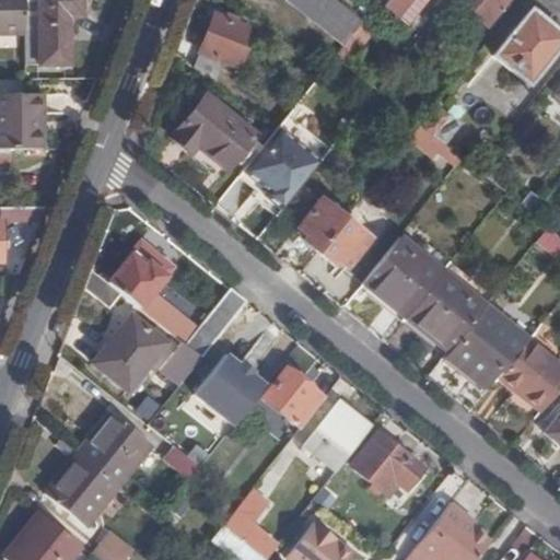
[(22,0),(0,0),(0,36),(23,36),(22,0)]
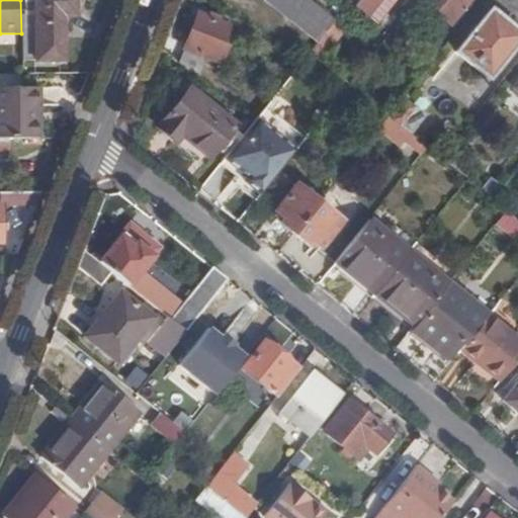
[(73,0),(20,0),(21,33),(21,61),(62,61),(63,16),(74,15),(73,0)]
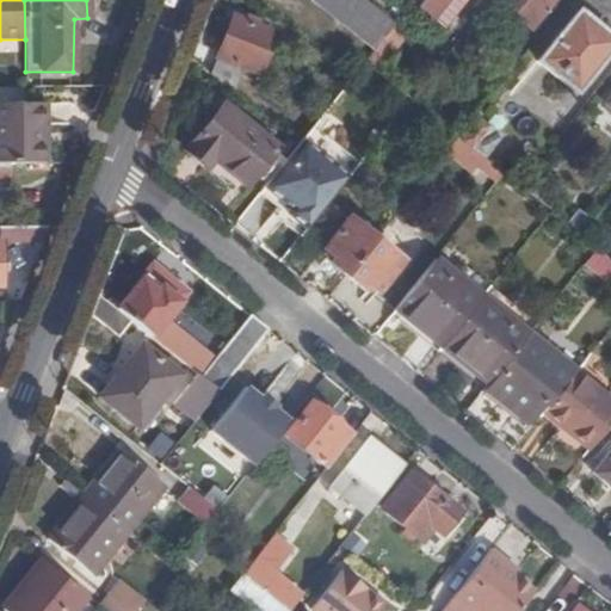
[(312,0),(376,49),(395,24),(364,0),(312,0)]
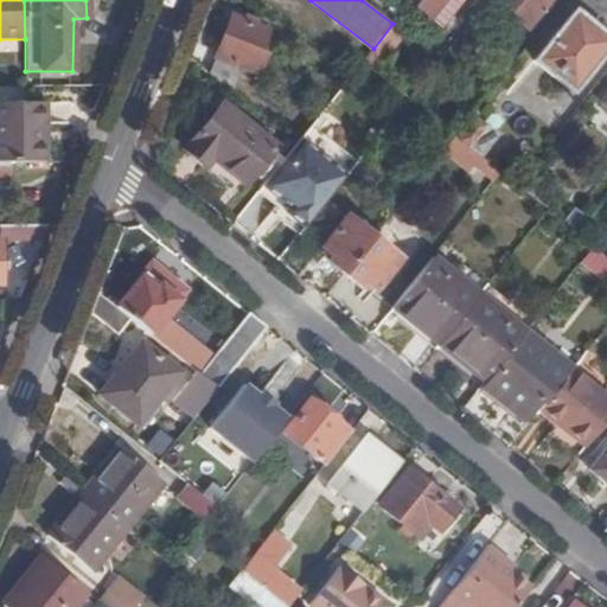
[(421,0),(416,7),(430,19),(445,0),(421,0)]
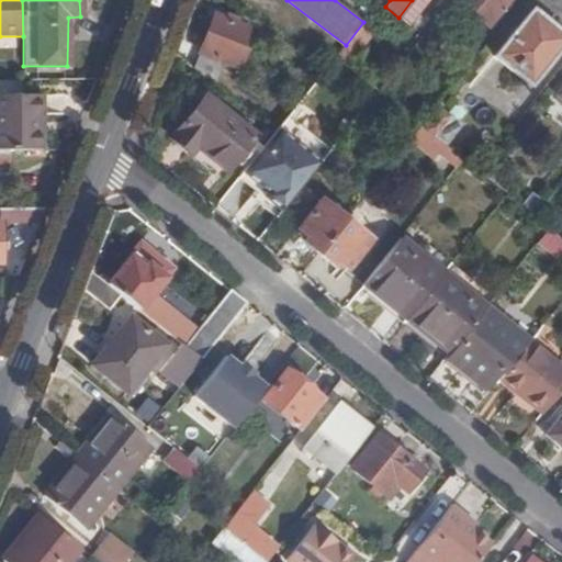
[(474,0),(462,0),(460,3),(467,10),(474,0)]
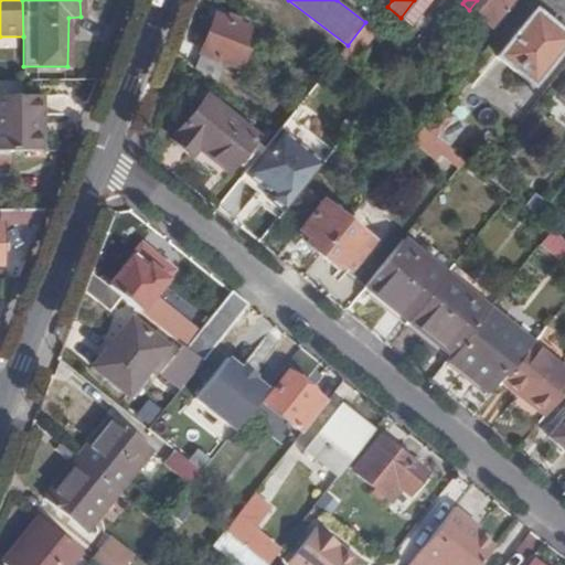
[(477,0),(469,10),(492,28),(513,0),(477,0)]
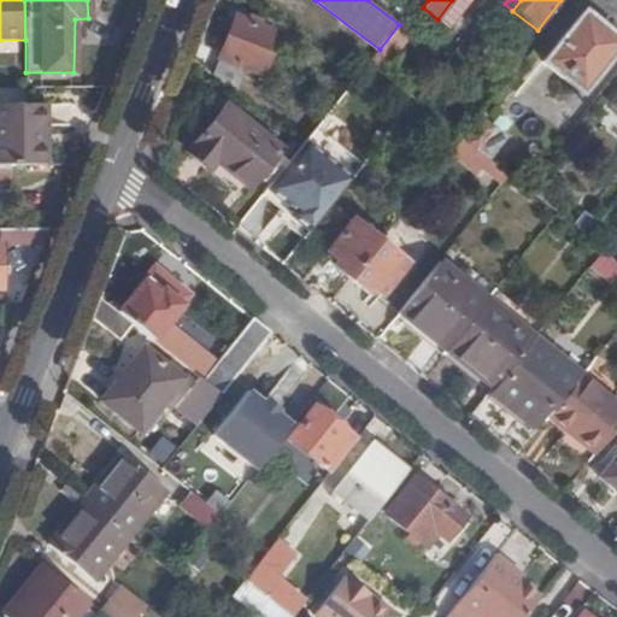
[(234,94),(244,69),(260,75),(268,53),(262,51),(271,24),(244,15),(241,21),(235,18),(211,76),(234,94)]
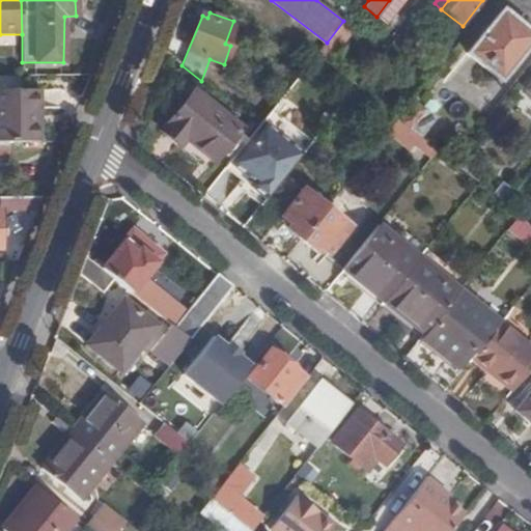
[(500,80),(530,39),(530,34),(519,26),(501,12),(468,54),(500,80)]
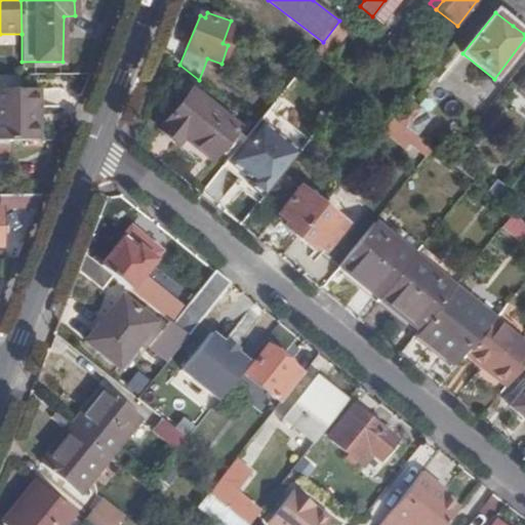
[(314,53),(353,86),(362,75),(333,50),(351,29),(339,21),(323,42),(314,53)]
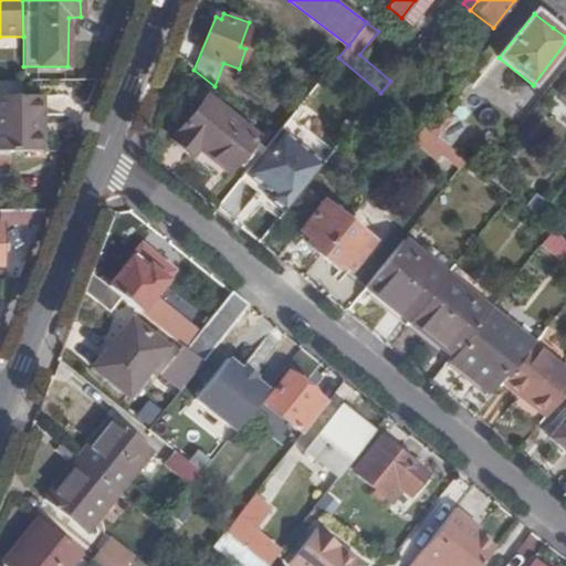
[(565,30),(557,23),(553,28),(565,37),(565,30)]
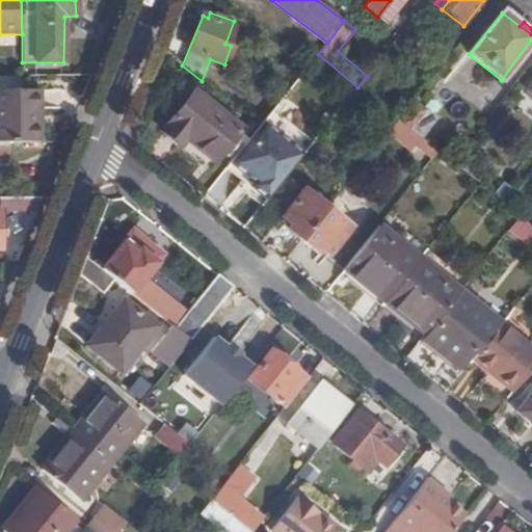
[(269,42),(260,51),(269,59),(278,50),(269,42)]
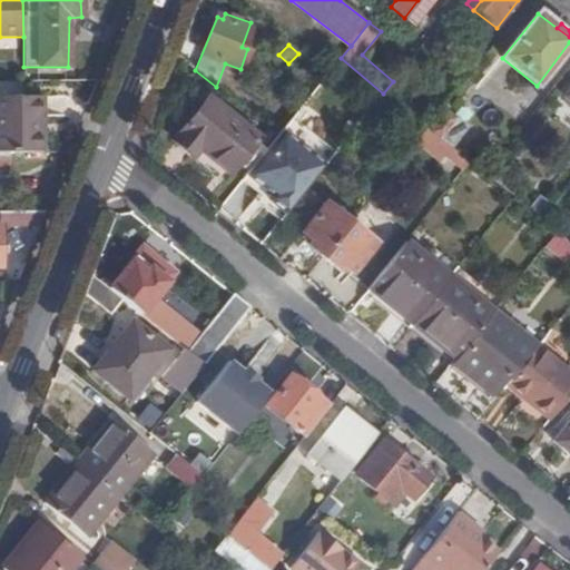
[(0,151),(7,153),(36,153),(36,120),(42,120),(42,97),(0,96),(0,151)]
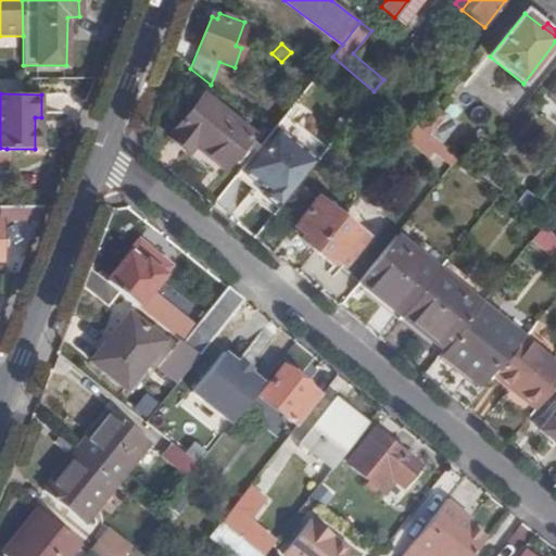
[(169,138),(188,153),(194,144),(223,168),(248,137),(251,134),(202,96),(169,138)]
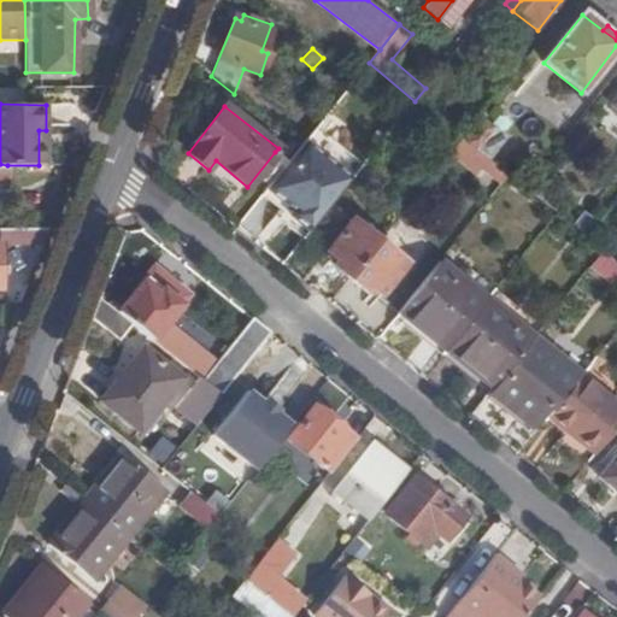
[(507,137),(485,119),(469,140),(492,158),(507,137)]
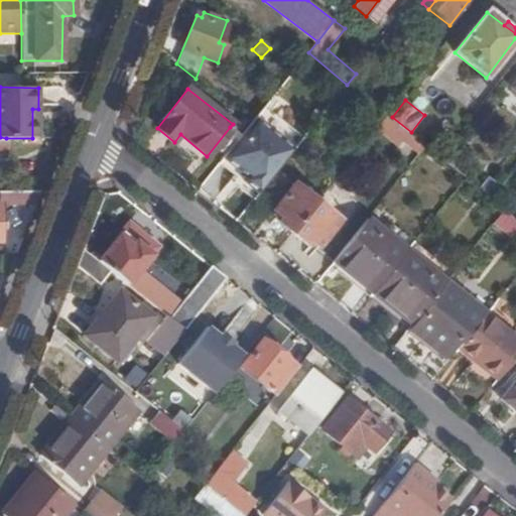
[(278,171),(303,139),(264,108),(252,123),(241,136),(223,159),(239,171),(235,176),(259,196),(271,179),(278,171)]
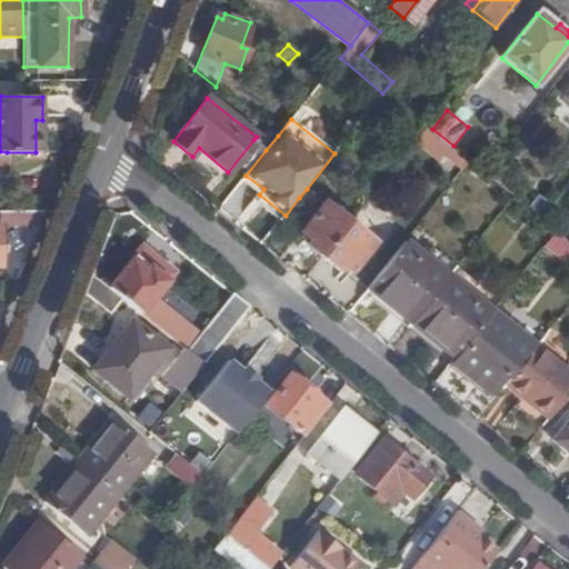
[(278,136),(266,126),(257,137),(253,140),(266,150),(278,136)]
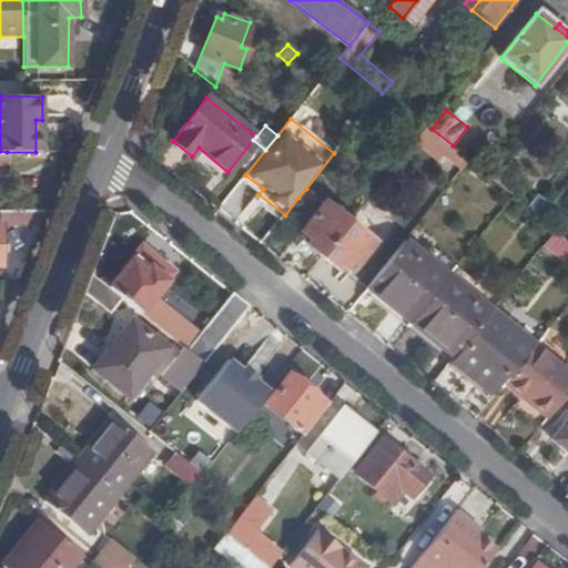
[(432,138),(427,144),(443,158),(448,150),(432,138)]
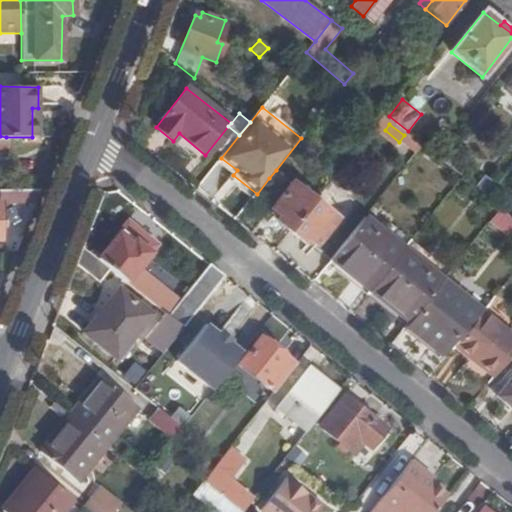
[(179,133),(173,141),(172,142),(198,164),(205,155),(179,133)]
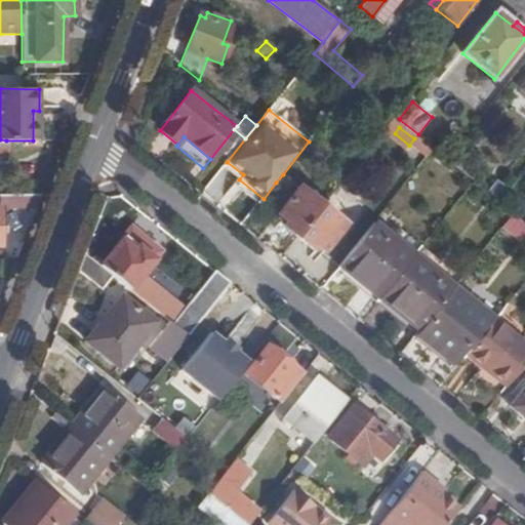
[(368,148),(357,139),(350,149),(361,157),(368,148)]
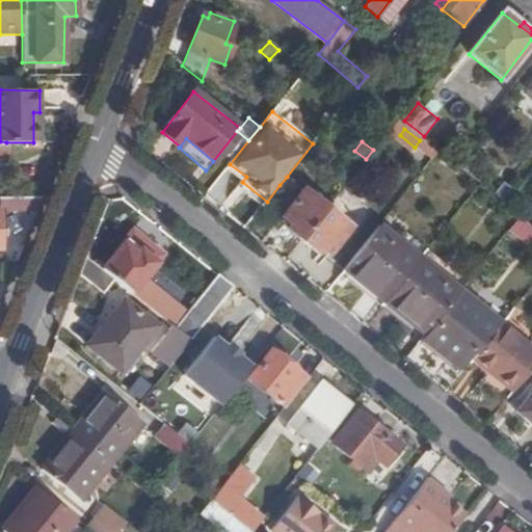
[(230,164),(225,169),(242,182),(246,177),(230,164)]
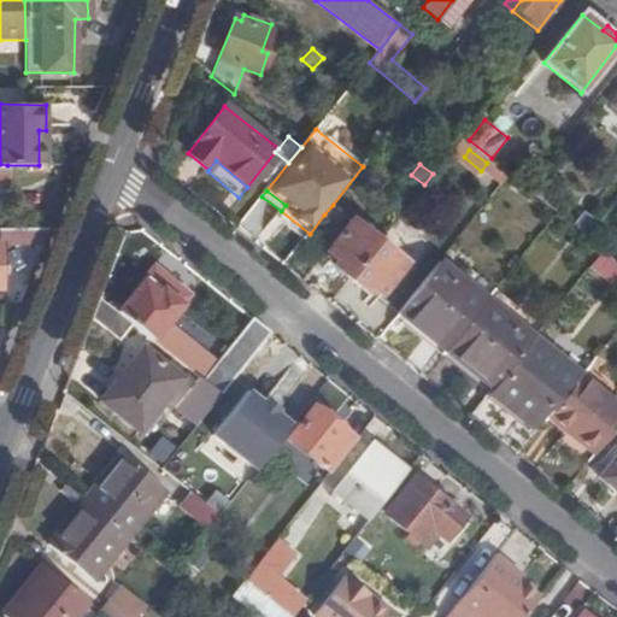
[(346,216),(333,205),(324,215),(338,225),(346,216)]
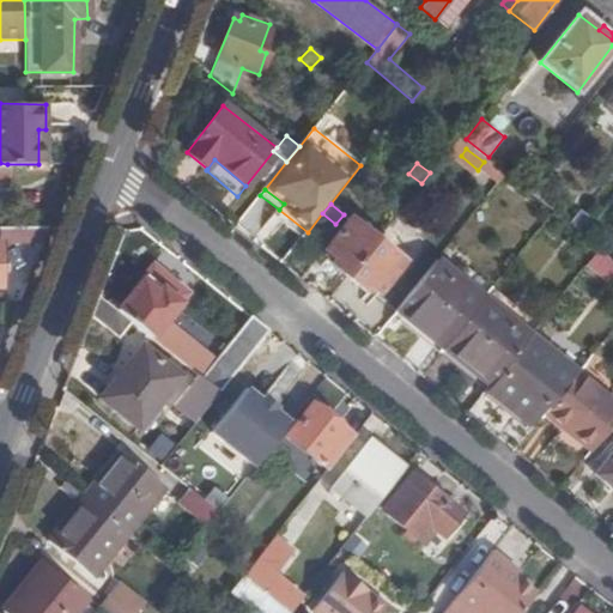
[(331,263),(347,277),(376,241),(350,220),(326,252),(335,259),(331,263)]
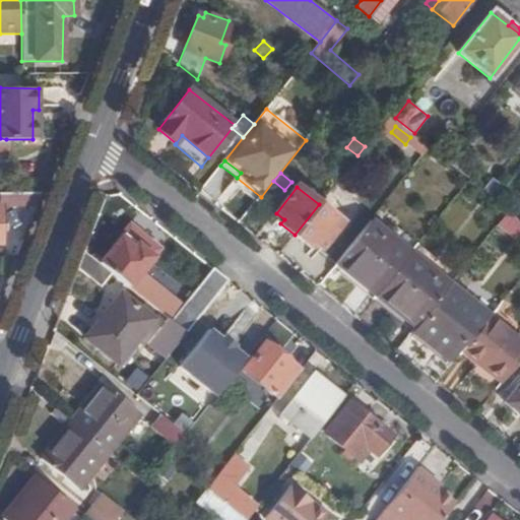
[(0,193),(0,206),(37,207),(42,193),(0,193)]
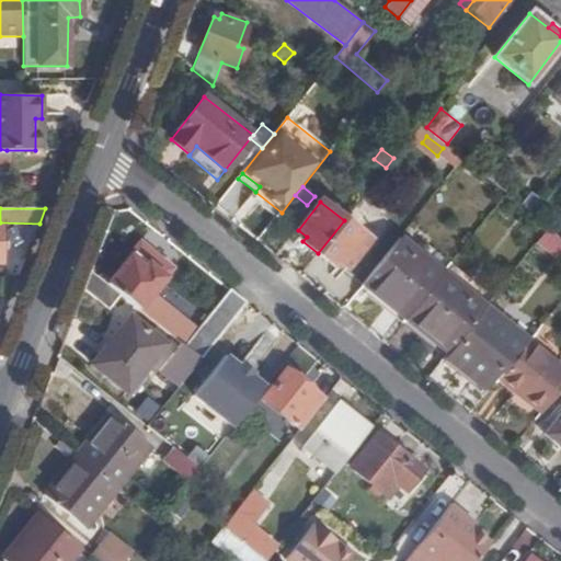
[(344,220),(318,253),(332,265),(335,260),(345,267),(367,239),(344,220)]
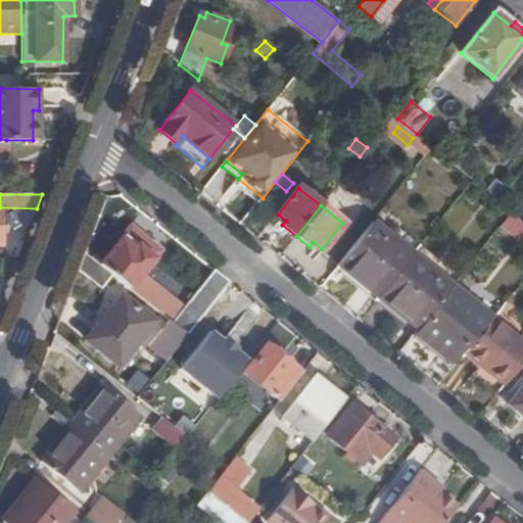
[(522,221),(510,211),(498,226),(522,245),(522,221)]
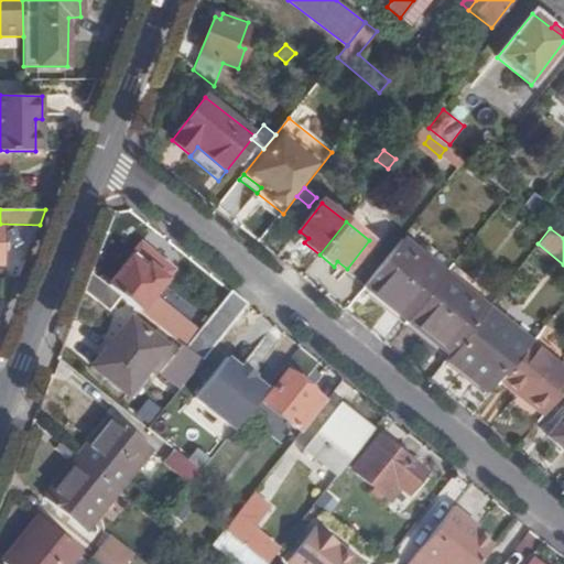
[(296,236),(304,242),(308,238),(300,231),(296,236)]
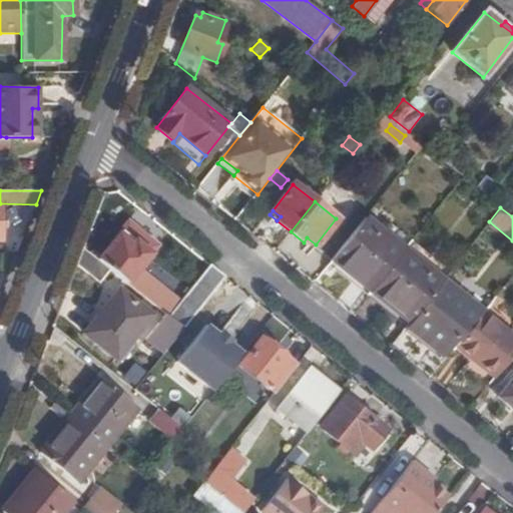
[(332,260),(372,291),(404,249),(383,232),(365,218),(332,260)]
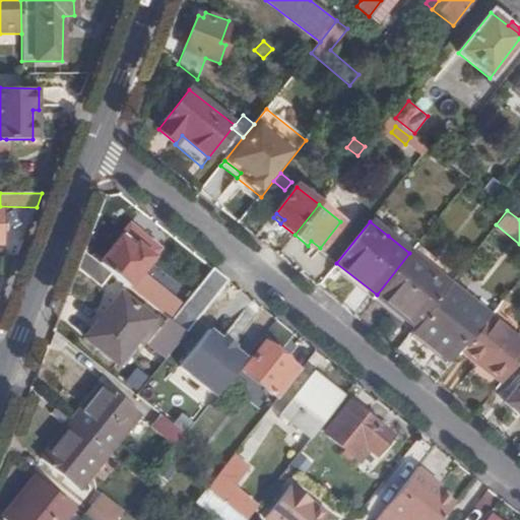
[(416,245),(394,228),(388,236),(409,253),(416,245)]
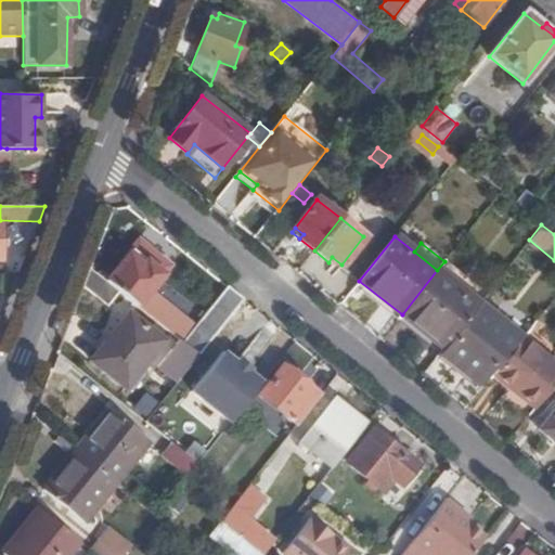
[(199,355),(236,308),(219,296),(193,326),(147,289),(160,273),(130,250),(105,282),(118,292),(199,355)]
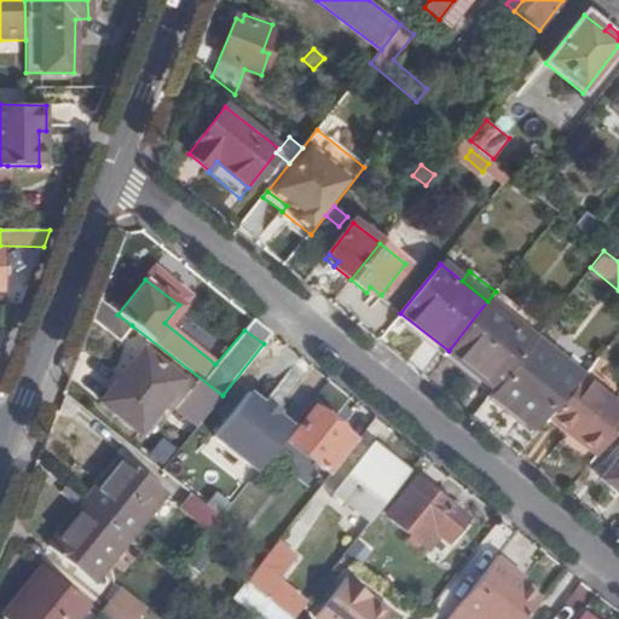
[(370,287),(366,293),(376,301),(381,295),(370,287)]
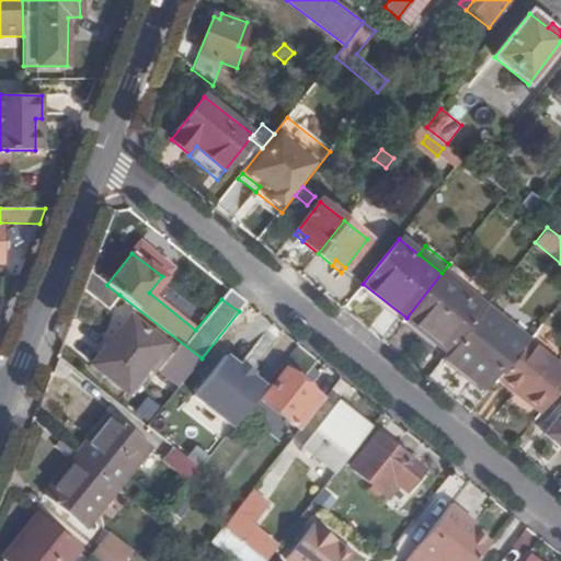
[(491,297),(449,264),(442,273),(483,307),(491,297)]
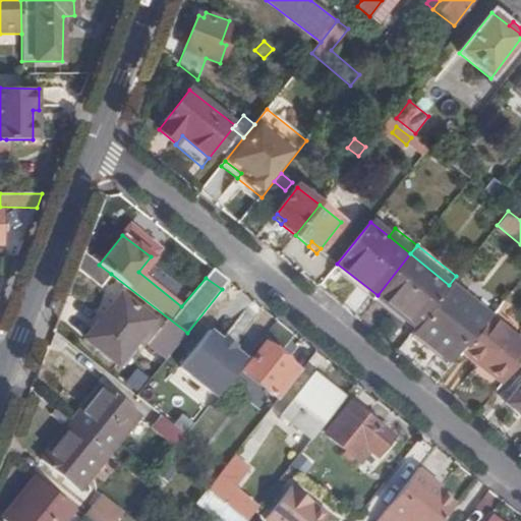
[(99,265),(83,252),(76,270),(100,287),(111,274),(99,265)]
